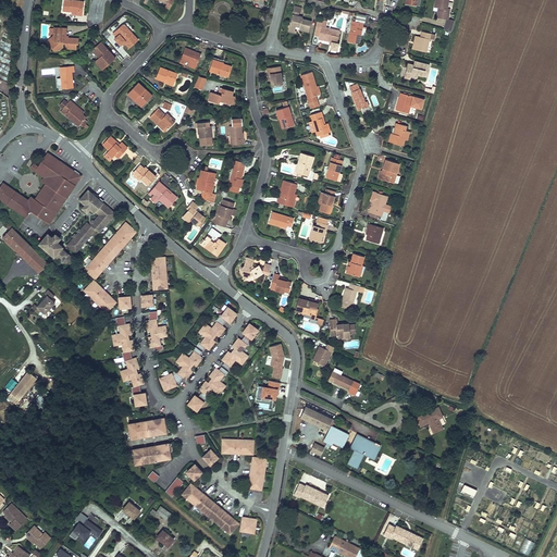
[(64,0),(63,9),(78,11),(78,13),(83,13),(84,1),(81,1),(79,0),(64,0)]
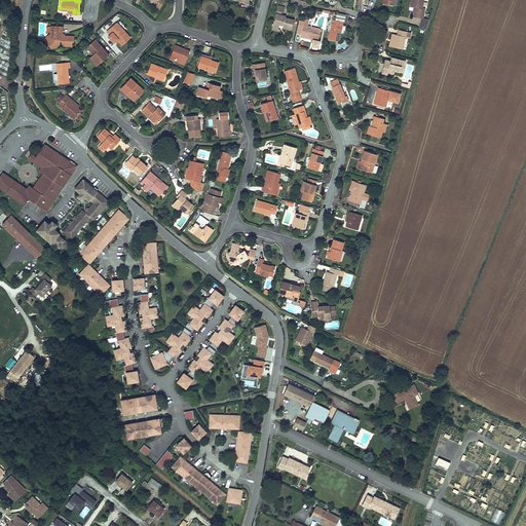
[(423,0),(412,0),(411,5),(413,5),(412,9),(411,14),(420,16),(422,16),(423,12),(424,8),(422,8),(423,0)]
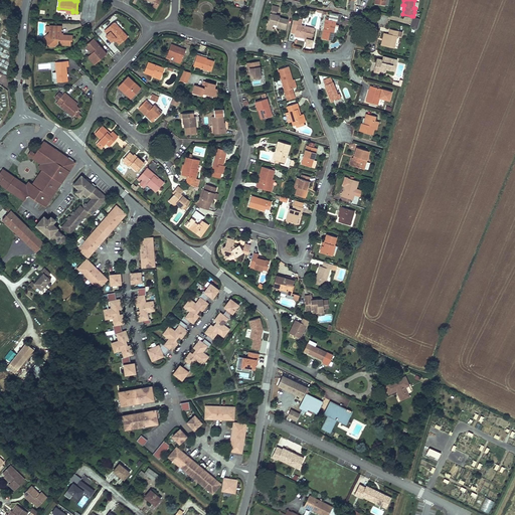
[(272,4),(267,24),(273,25),(274,22),(277,23),(276,26),(285,28),(287,19),(279,17),(279,15),(274,14),(275,10),(278,11),(279,6),(272,4)]
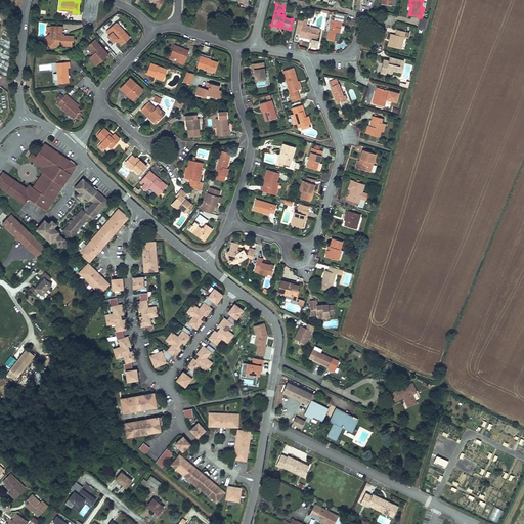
[(297,16),(295,31),(300,32),(299,35),(303,35),(310,37),(312,38),(311,43),(317,44),(318,38),(316,38),(318,26),(306,24),(307,17),(303,16),(303,17),(297,16)]
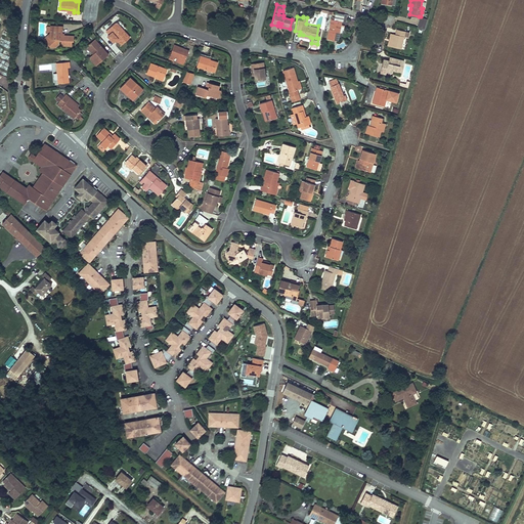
[(419,16),(416,28),(422,30),(426,18),(421,16),(419,16)]
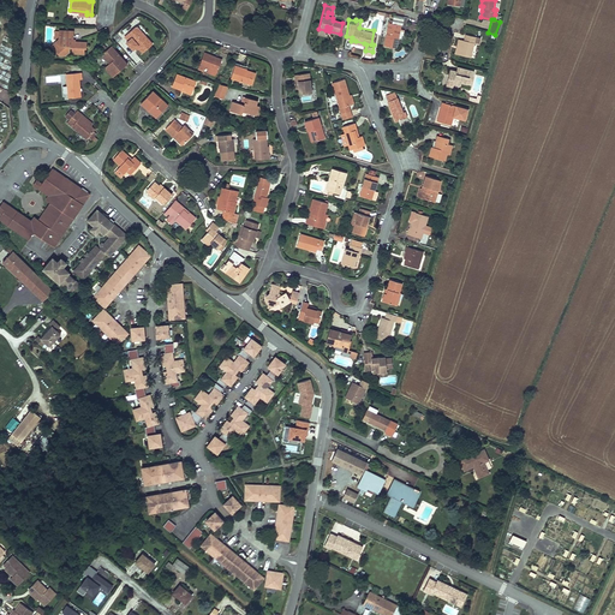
[(400,23),(389,21),(384,43),(396,46),(400,23)]
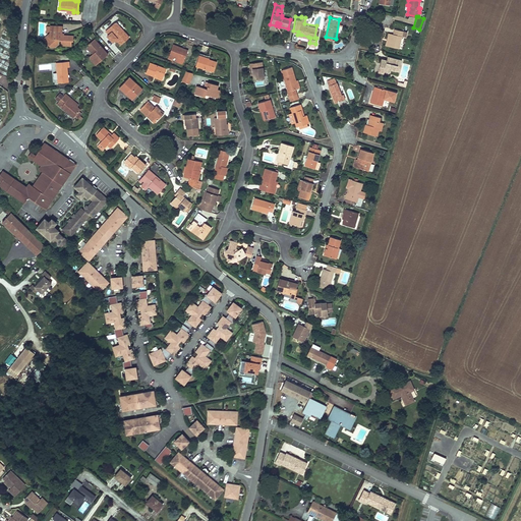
[(112,41),(116,37),(121,42),(129,35),(120,24),(119,25),(114,20),(105,30),(109,34),(107,35),(112,41)]
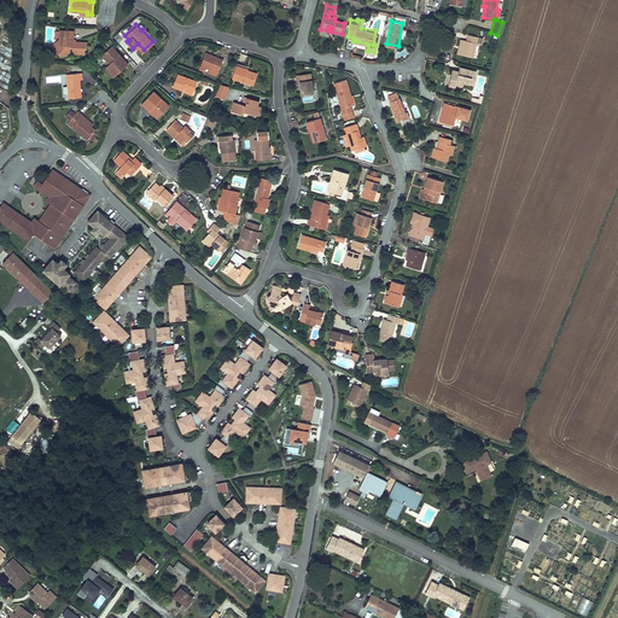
[(52,46),(59,54),(65,54),(70,51),(70,46),(73,46),(73,52),(85,53),(85,47),(87,47),(87,40),(74,39),(74,29),(60,29),(60,36),(52,46)]
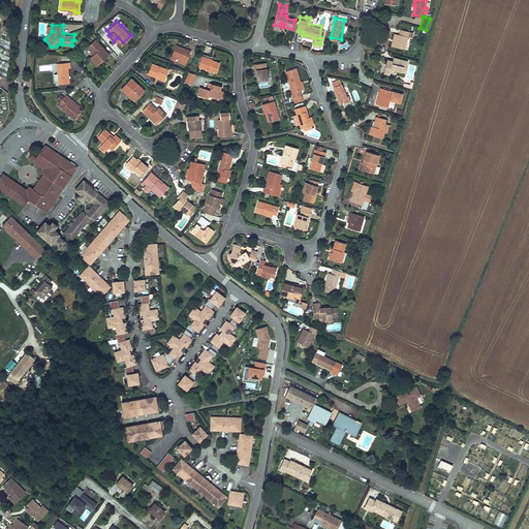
[(393,45),(403,49),(408,32),(399,30),(398,34),(397,34),(393,45)]
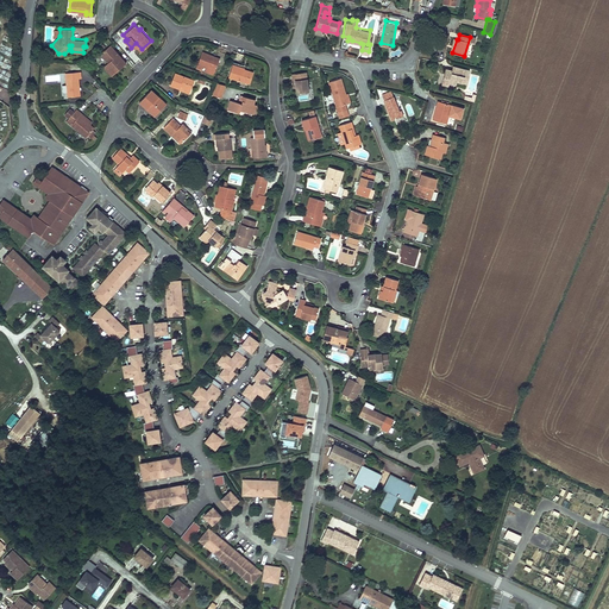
[(126,62),(111,44),(100,52),(108,61),(104,66),(112,74),(126,62)]
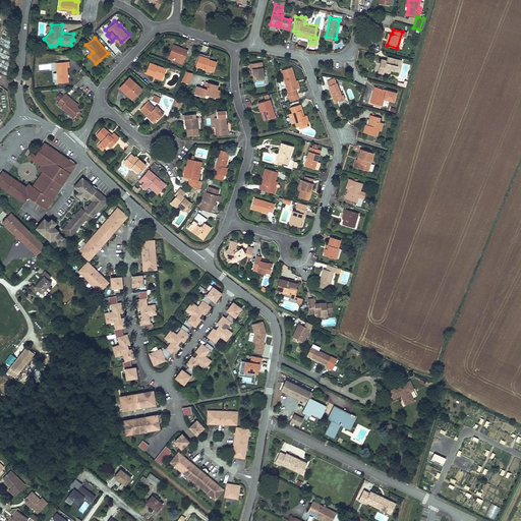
[(181,64),(183,60),(187,49),(172,43),(168,54),(175,57),(174,61),(181,64)]
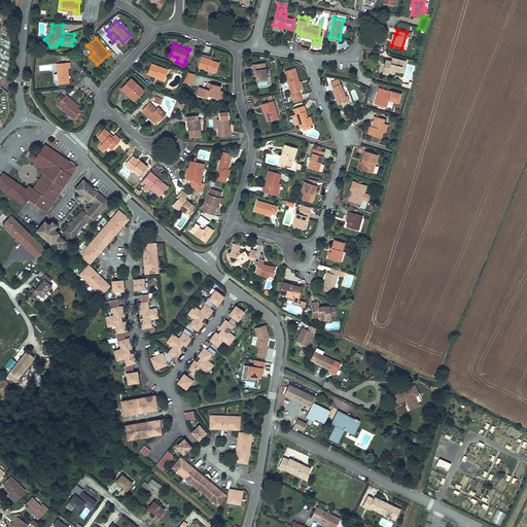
[(202,53),(198,66),(215,72),(218,62),(209,59),(210,56),(202,53)]
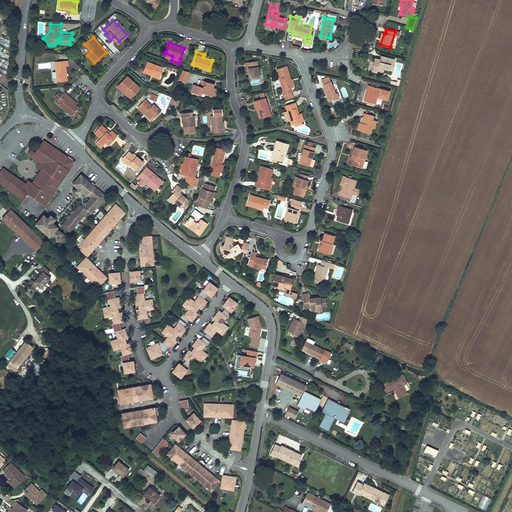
[(374,57),(371,69),(376,71),(377,68),(383,69),(383,67),(391,69),(393,59),(379,55),(379,58),(374,57)]
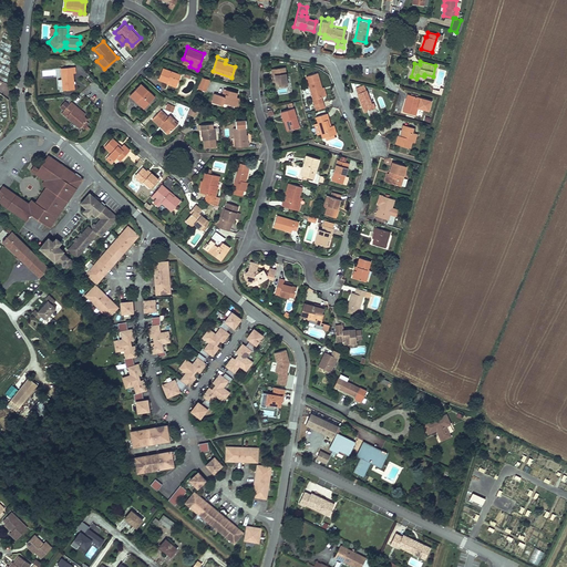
[(76,64),(62,65),(62,89),(74,89),(73,71),(76,71),(76,64)]
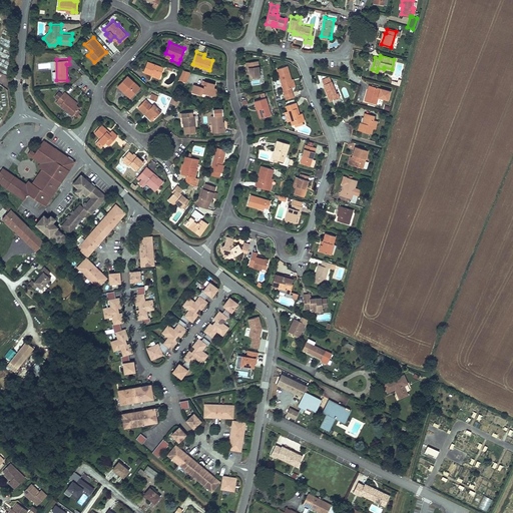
[(259,75),(257,58),(243,60),(244,69),(248,69),(249,76),(259,75)]
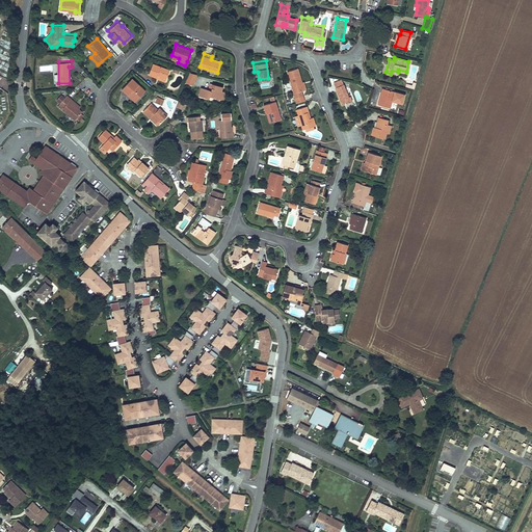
[(169,70),(153,62),(149,74),(156,76),(155,78),(165,82),(169,70)]
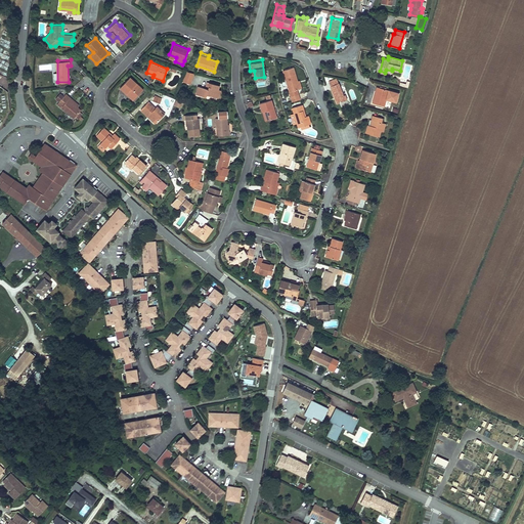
[(292,66),(281,69),(288,89),(284,90),(286,95),(290,94),(292,101),(299,98),(298,95),(295,87),(301,85),(299,78),(297,79),(292,66)]
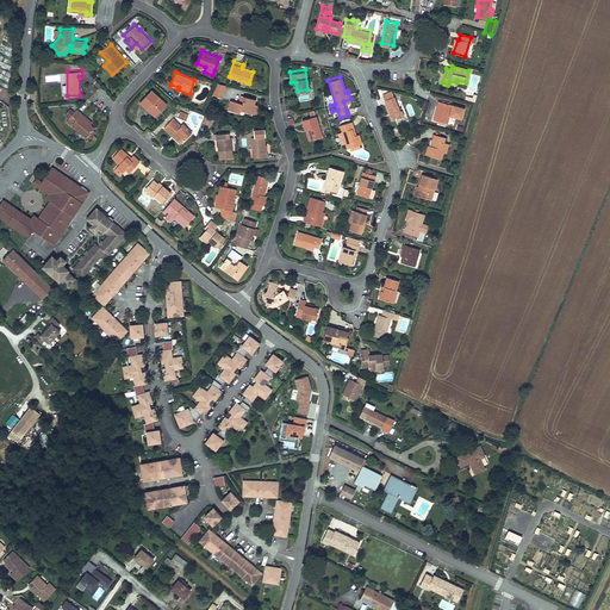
[(216,83),(212,97),(222,99),(226,86),(216,83)]
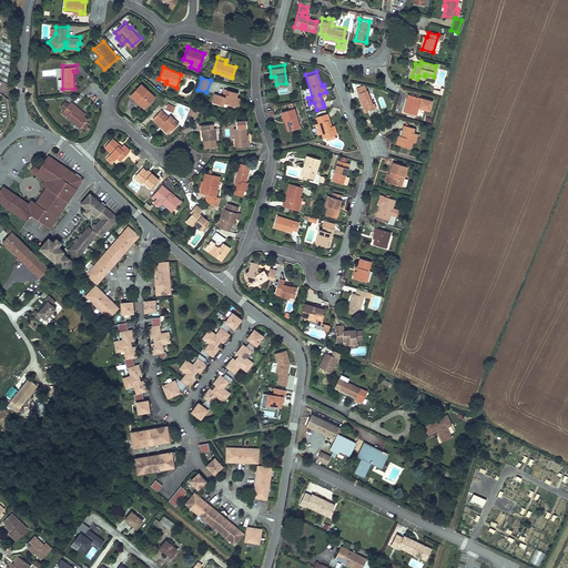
[(141,82),(130,93),(141,104),(144,107),(154,95),(141,82)]
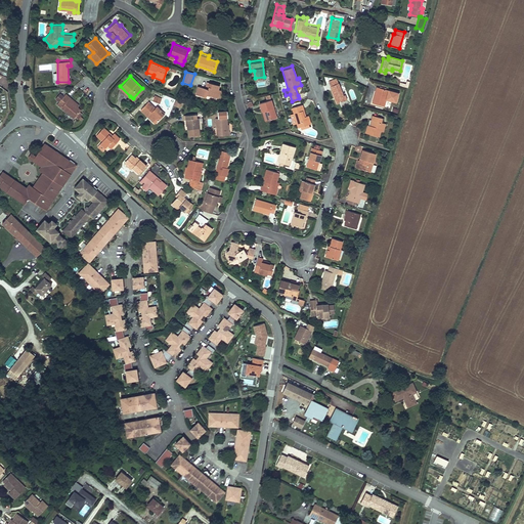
[(206,95),(206,93),(217,96),(219,88),(217,88),(218,84),(207,81),(206,84),(208,85),(207,87),(198,85),(195,93),(206,95)]
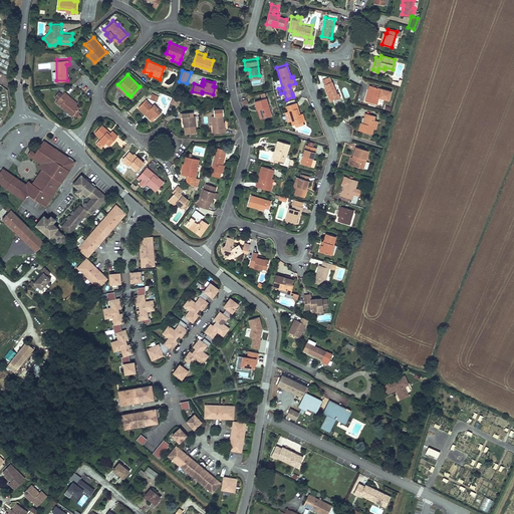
[(324,82),(323,82),(330,99),(340,95),(338,90),(336,90),(332,79),(324,82)]
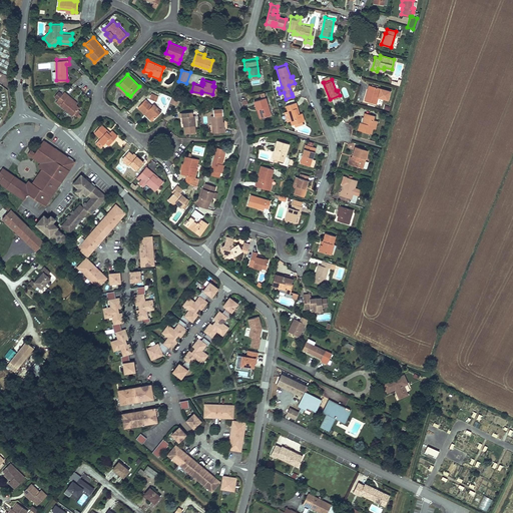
[(368,84),(363,99),(375,102),(377,96),(379,87),(368,84)]
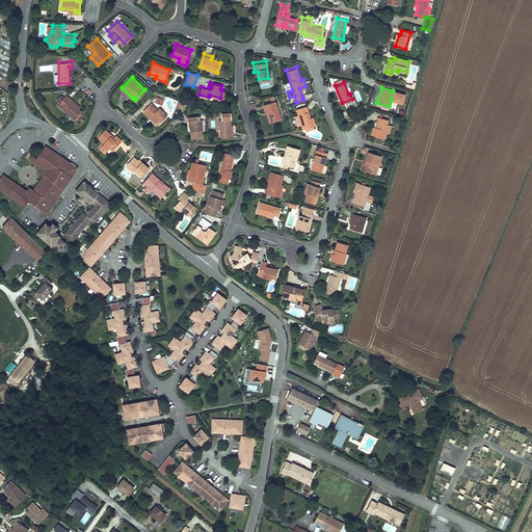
[(403,94),(393,90),(391,100),(400,102),(403,94)]
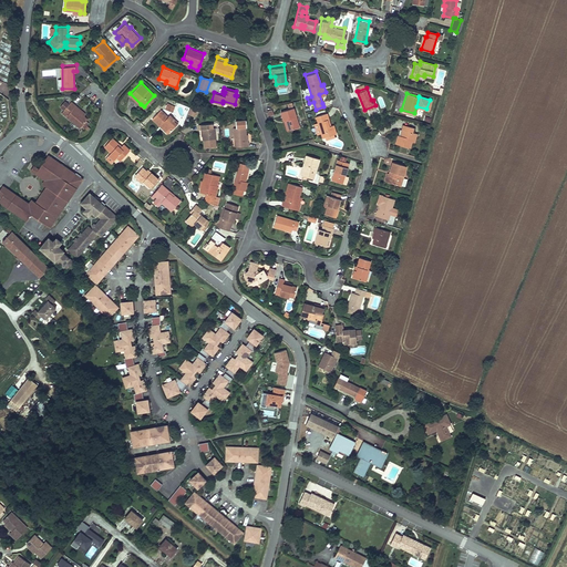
[(65,116),(75,105),(71,101),(69,103),(65,100),(60,105),(63,109),(61,112),(65,116)]
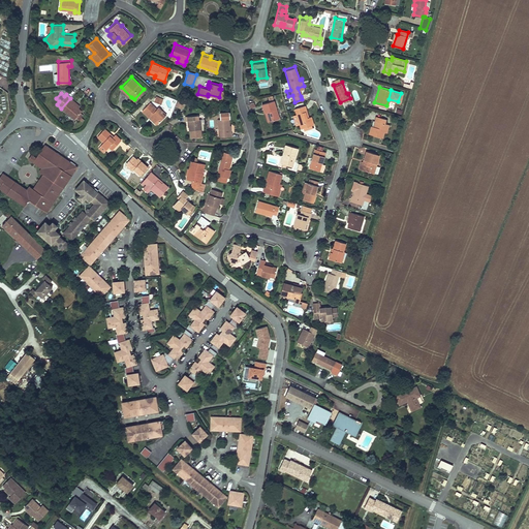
[(156,96),(154,101),(160,104),(163,99),(156,96)]
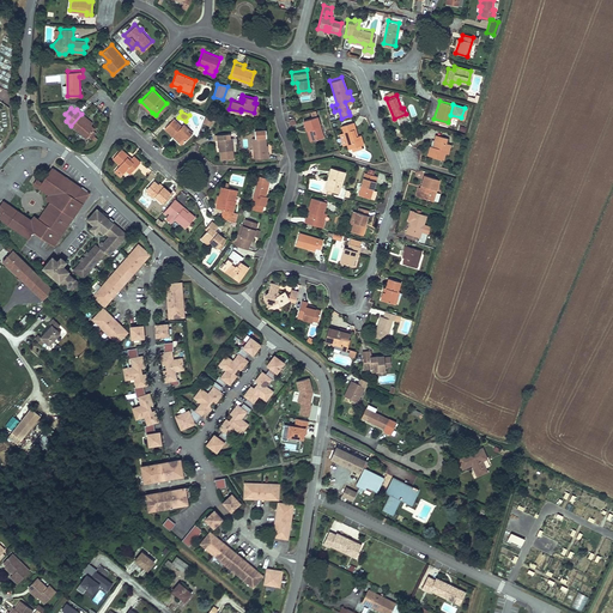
[(90,122),(82,114),(71,126),(84,139),(93,129),(89,123),(90,122)]
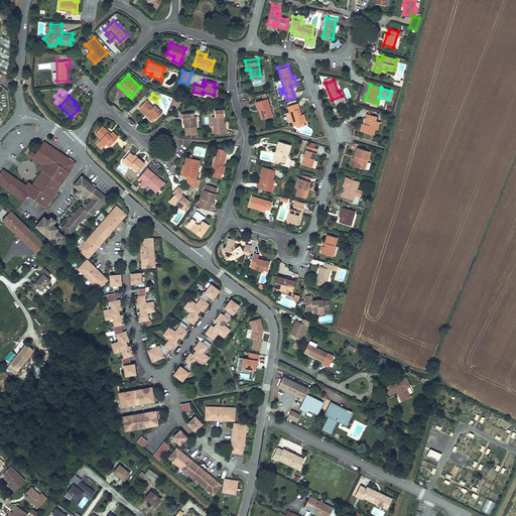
[(261,117),(271,114),(267,97),(255,100),(258,108),(259,108),(261,117)]
